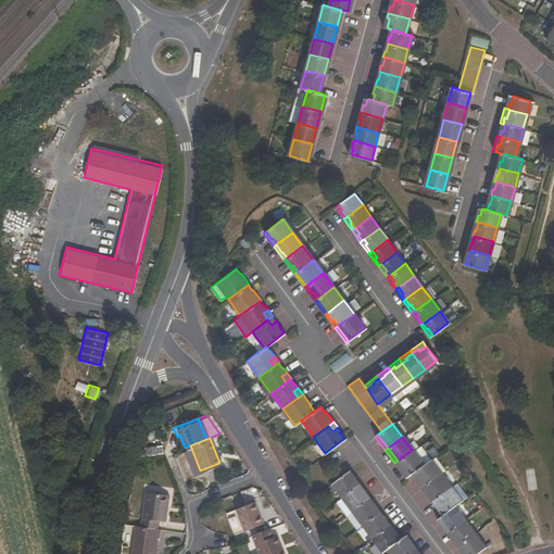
[(412,450),(398,461),(407,475),(411,473),(412,473),(413,471),(423,464),(412,450)]
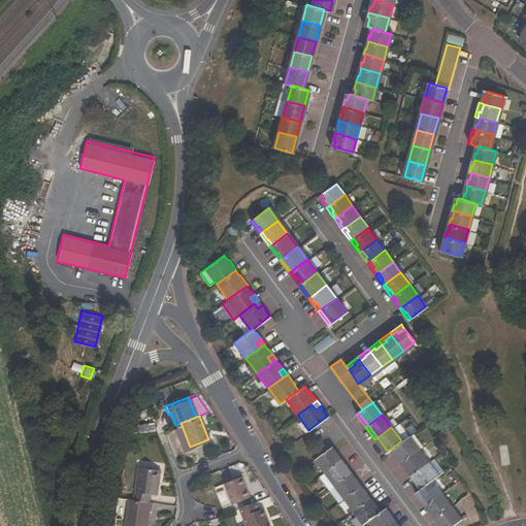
[(401,461),(418,449),(408,435),(401,440),(392,448),(401,461)]
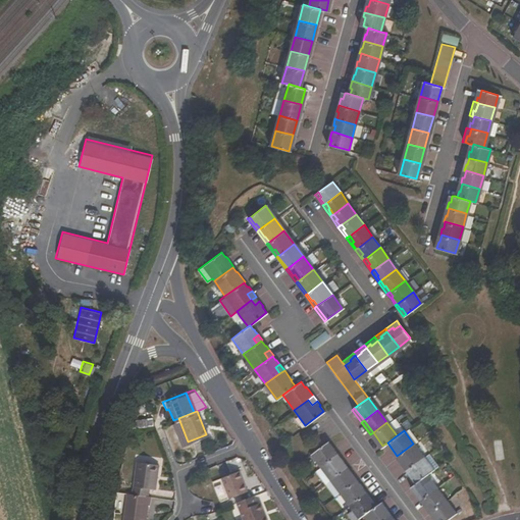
[(370,434),(380,448),(382,446),(373,432),(370,434)]
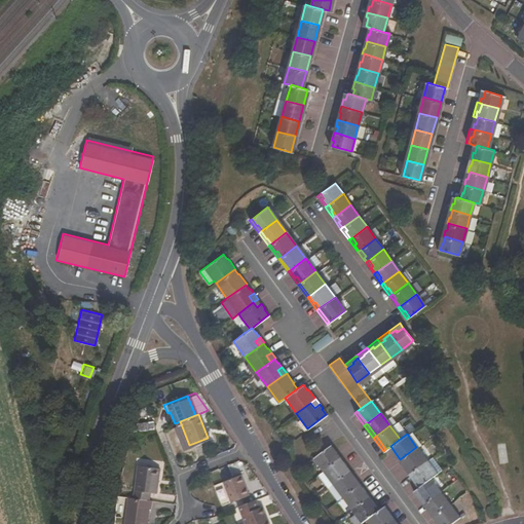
[(338,458),(340,457),(335,450),(330,444),(329,445),(331,448),(332,447),(334,451),(333,451),(338,458)]
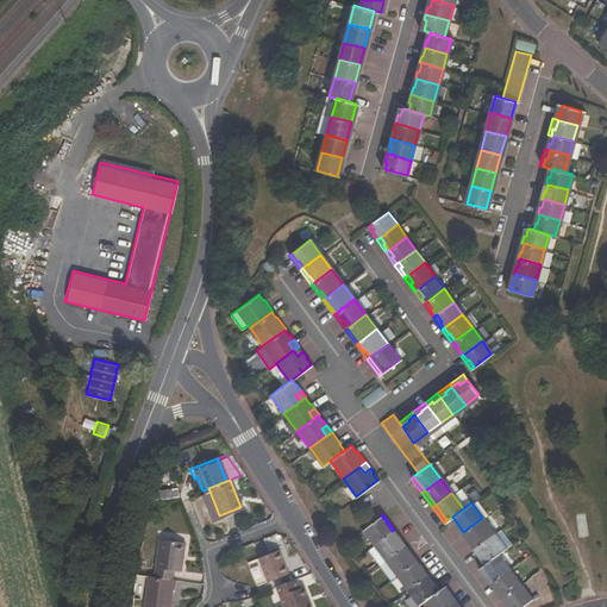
[(373,545),(392,531),(386,523),(387,523),(385,518),(383,519),(381,515),(362,530),(373,545)]
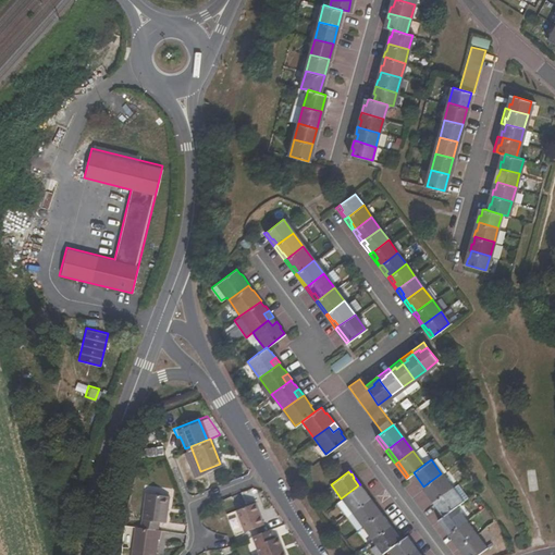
[(412,473),(411,473),(417,481),(422,489),(423,486),(414,472),(412,473)]
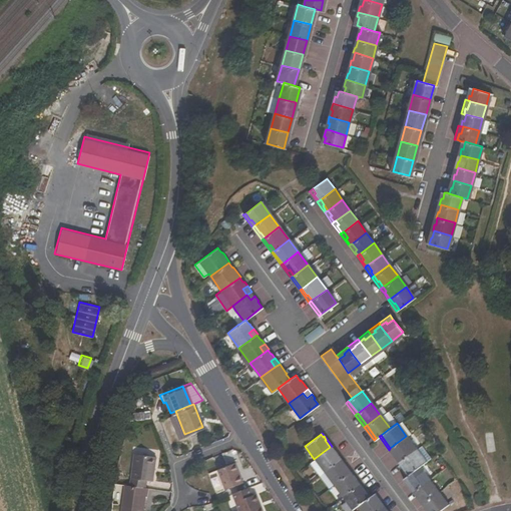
[(406,436),(390,448),(400,461),(416,449),(406,436)]
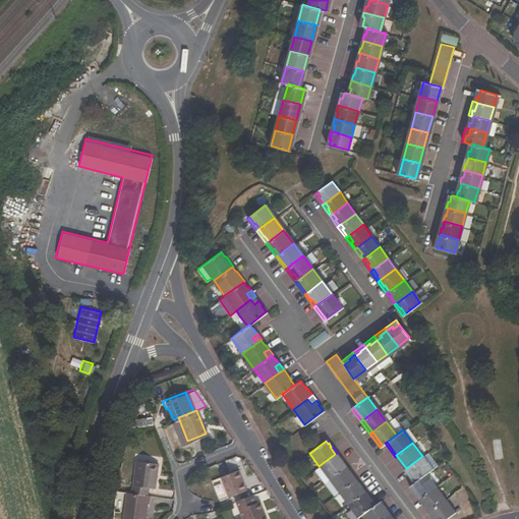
[(335,454),(319,466),(329,478),(345,466),(341,461),(342,461),(339,456),(338,457),(335,454)]
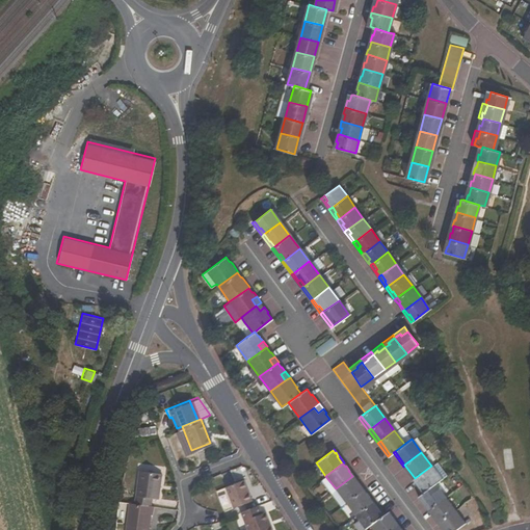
[(404,465),(403,467),(413,479),(415,478),(404,465)]
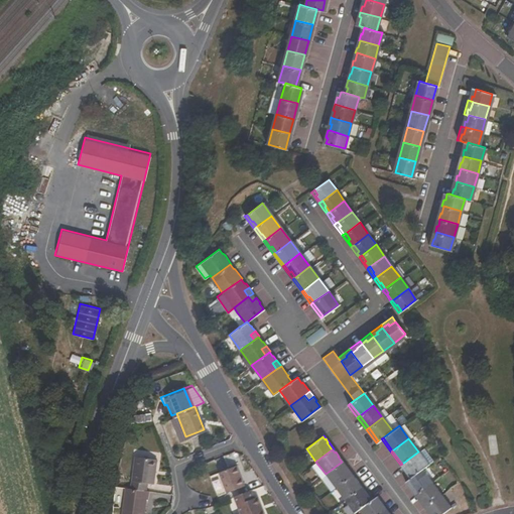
[(418,452),(402,464),(411,477),(421,470),(427,465),(418,452)]
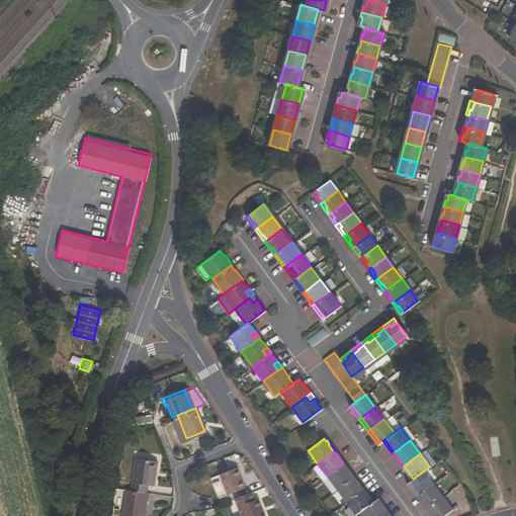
[(131,481),(152,484),(156,458),(135,455),(131,481)]
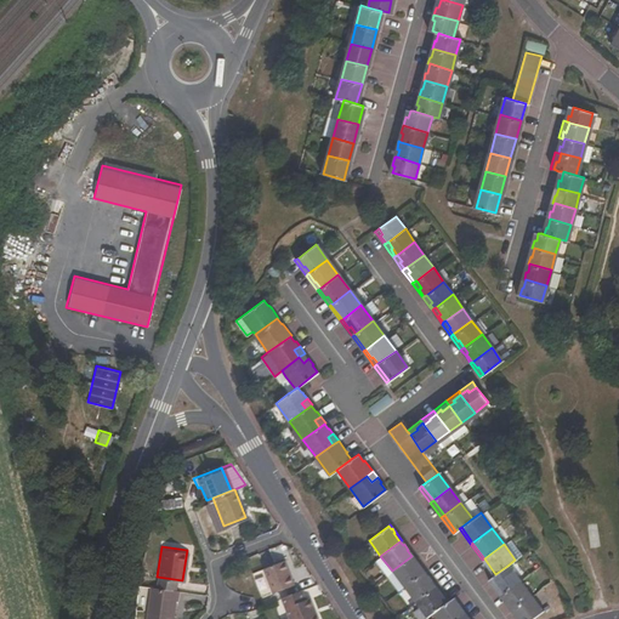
[(413,555),(412,556),(414,560),(415,558),(420,566),(419,567),(422,572),(425,571),(413,555)]
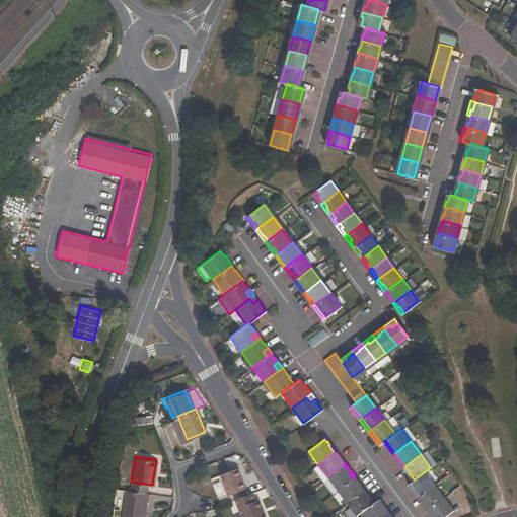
[(344,464),(327,476),(337,490),(353,477),(350,473),(351,472),(347,466),(346,467),(344,464)]
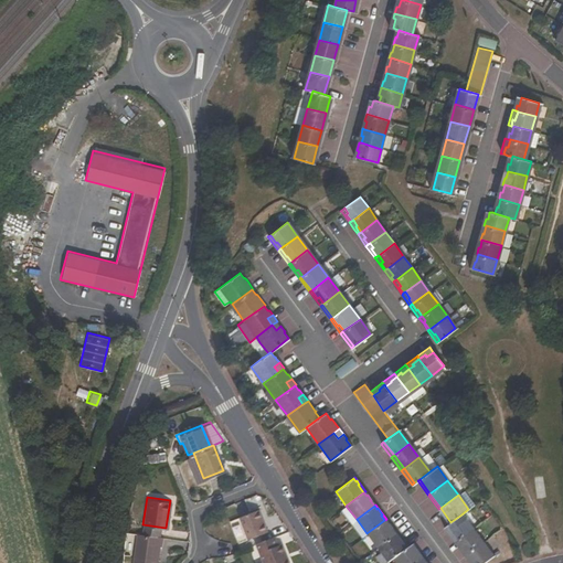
[(438,509),(448,523),(450,522),(441,508),(438,509)]
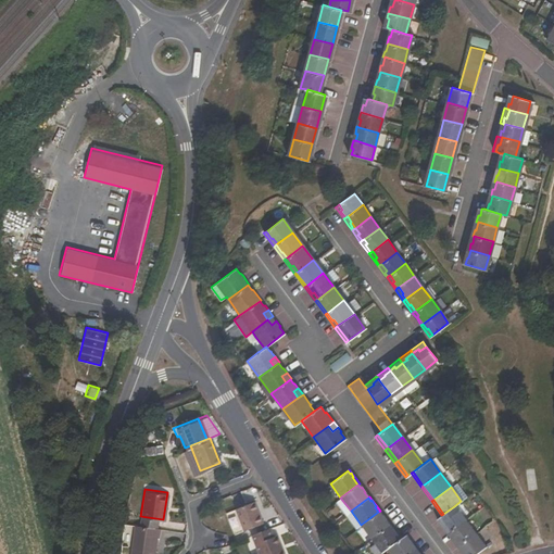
[(234,508),(242,529),(262,521),(253,501),(234,508)]
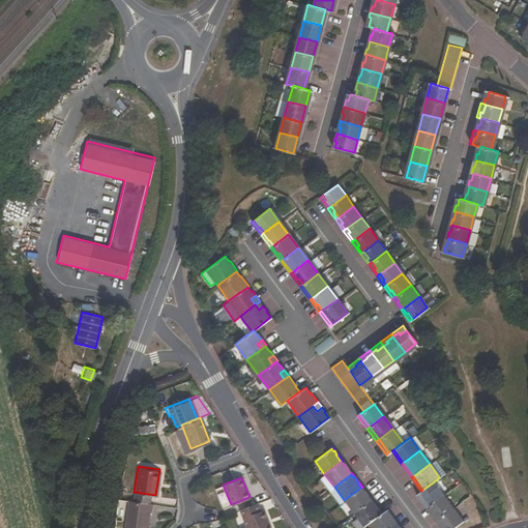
[(428,506),(442,495),(433,482),(422,490),(420,491),(417,493),(428,506)]
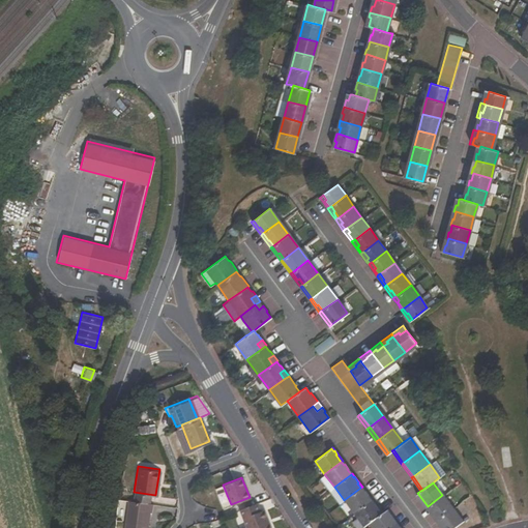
[(362,487),(360,488),(362,490),(363,489),(367,494),(365,494),(371,501),(372,500),(362,487)]
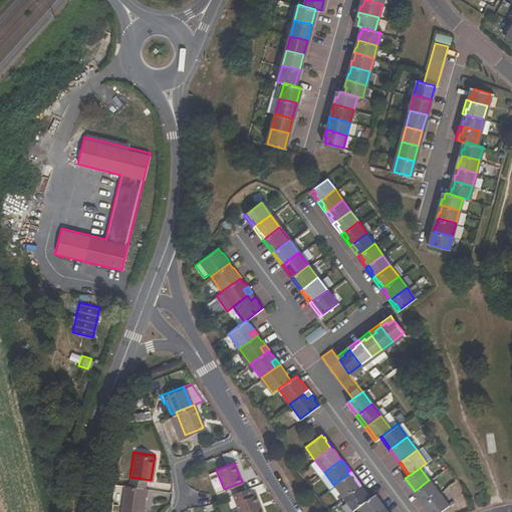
[(349,473),(333,485),(343,498),(359,486),(354,479),(355,479),(352,474),(351,475),(349,473)]
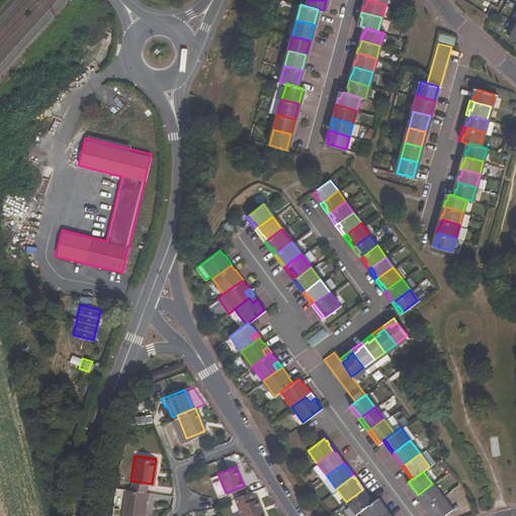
[(408,482),(406,484),(409,487),(416,496),(418,495),(408,482)]
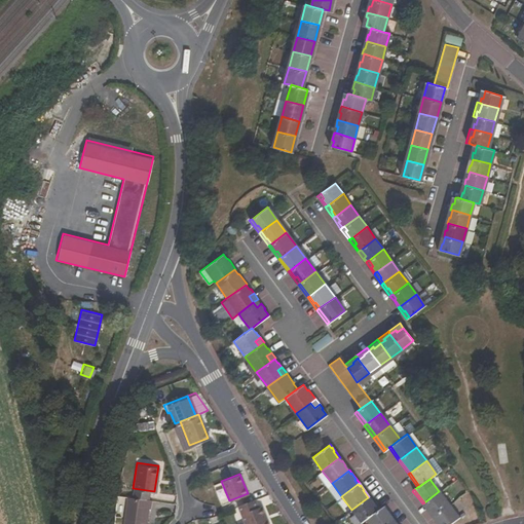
[(439,491),(424,502),(434,515),(448,503),(439,491)]
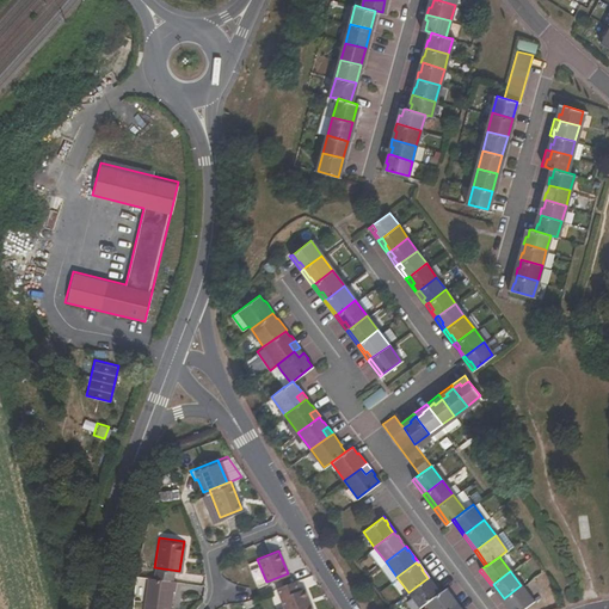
[(141,608),(166,608),(170,588),(172,588),(173,578),(147,574),(141,608)]
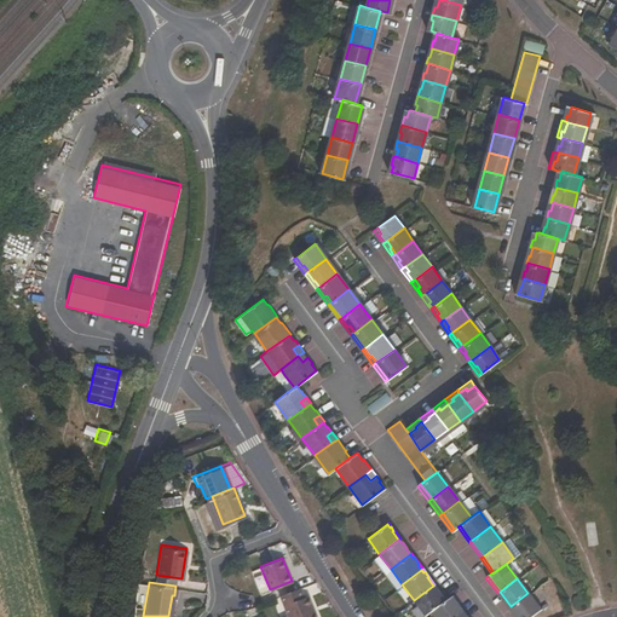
[(309,605),(311,604),(307,594),(303,595),(299,584),(278,593),(287,616),(316,616),(313,610),(311,610),(309,605)]
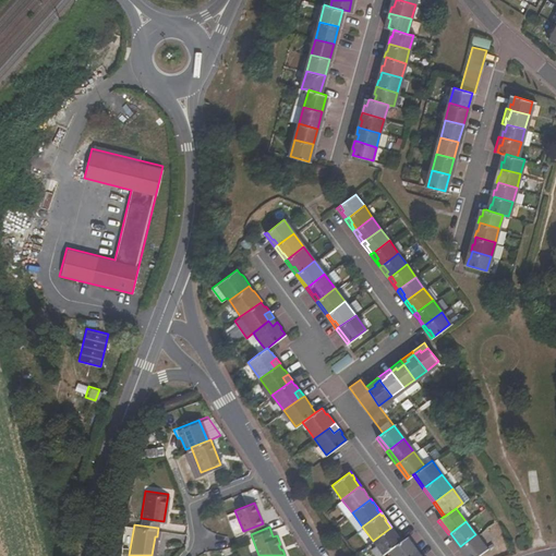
[(391,527),(390,528),(391,530),(393,529),(397,534),(396,535),(400,541),(402,540),(391,527)]
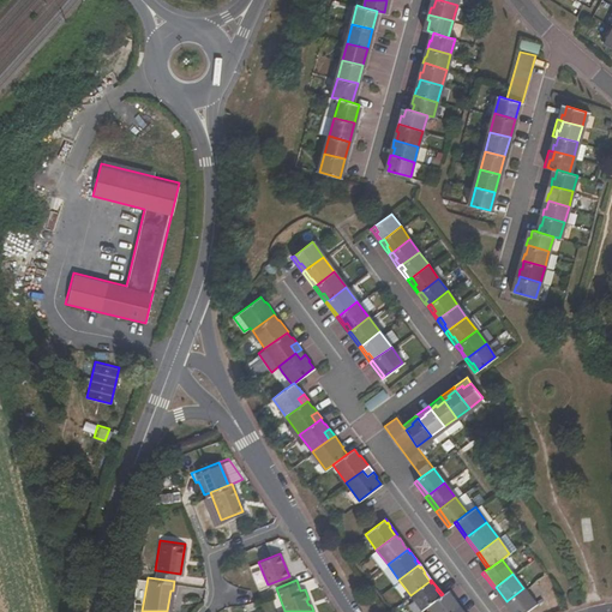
[(430,581),(411,595),(421,610),(427,606),(441,595),(436,589),(437,588),(432,582),(431,583),(430,581)]
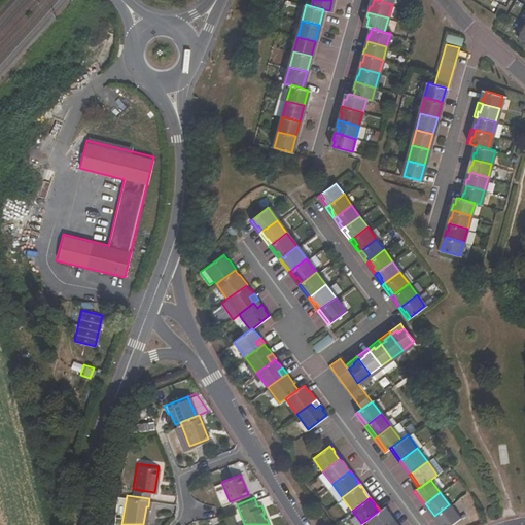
[(425,503),(423,504),(432,518),(434,516),(425,503)]
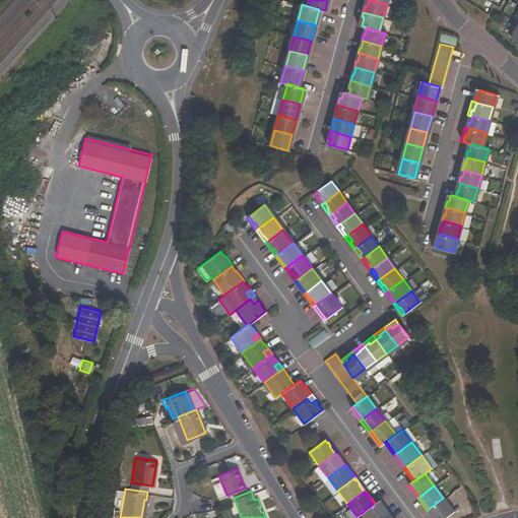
[(443,498),(429,509),(435,517),(442,517),(453,511),(443,498)]
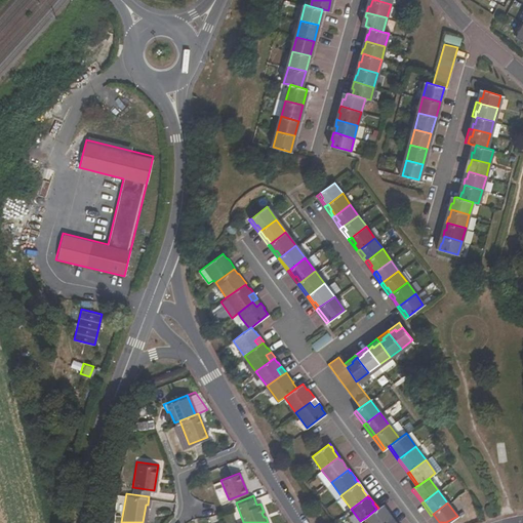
[(381,506),(385,509),(386,508),(389,512),(388,513),(392,518),(394,517),(384,504),(381,506)]
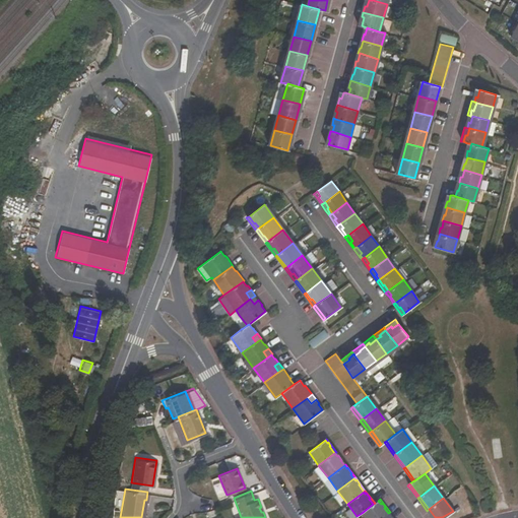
[(373,504),(362,513),(366,517),(381,517),(388,513),(384,508),(385,507),(382,503),(381,504),(378,501),(375,503),(373,504)]
